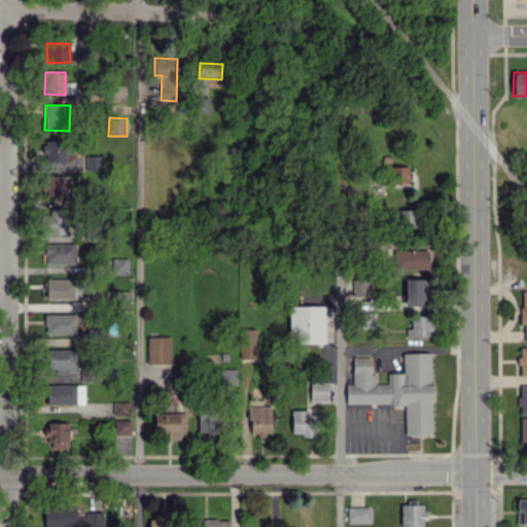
[(64,140),(44,140),(44,162),(65,162),(64,140)]
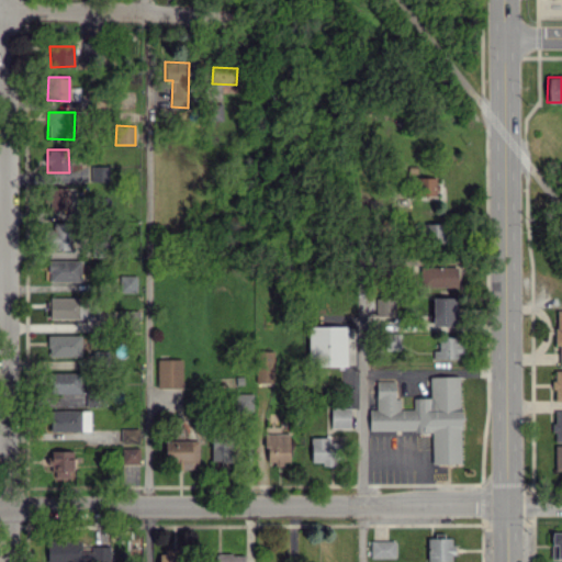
[(109,166),(91,166),(90,181),(109,181),(109,166)]
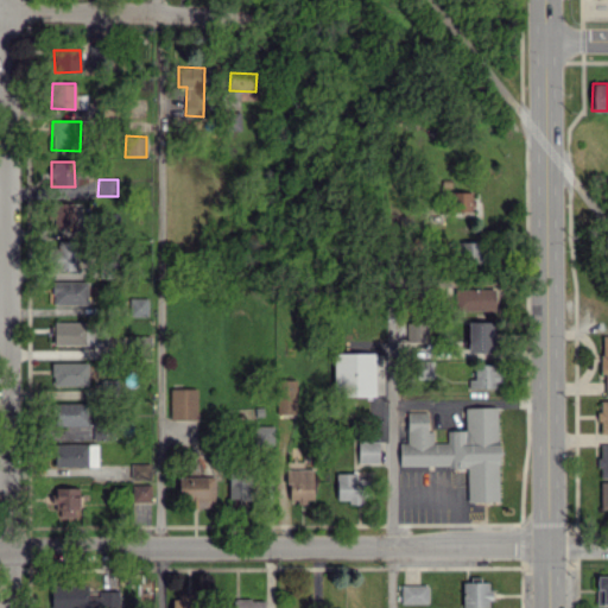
[(472,211),(473,192),(449,191),(448,211),(472,211)]
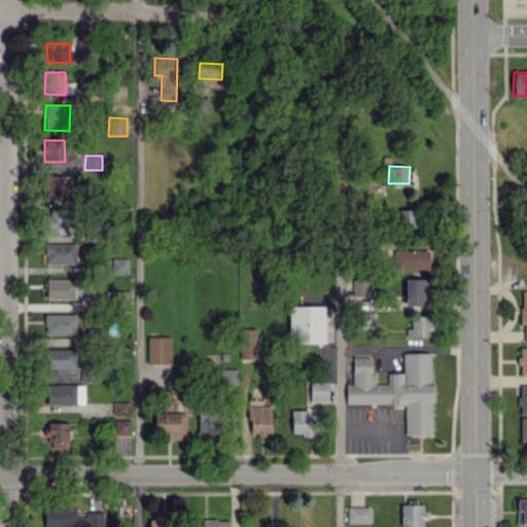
[(65,197),(65,175),(45,175),(45,197),(65,197)]
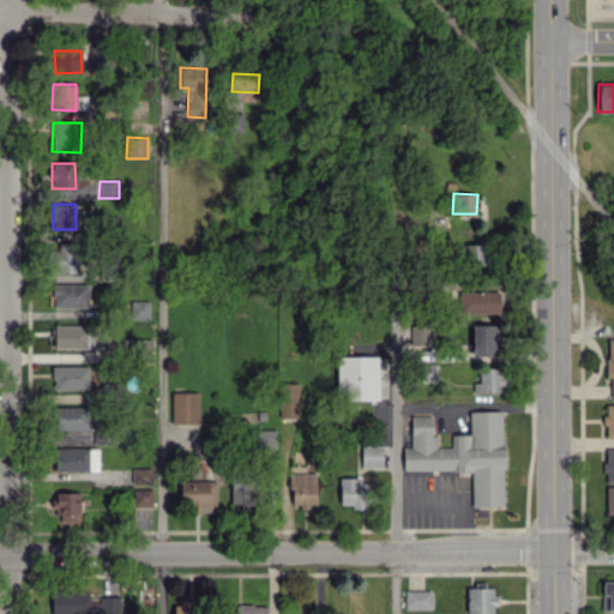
[(55,272),(78,274),(79,244),(56,242),(55,272)]
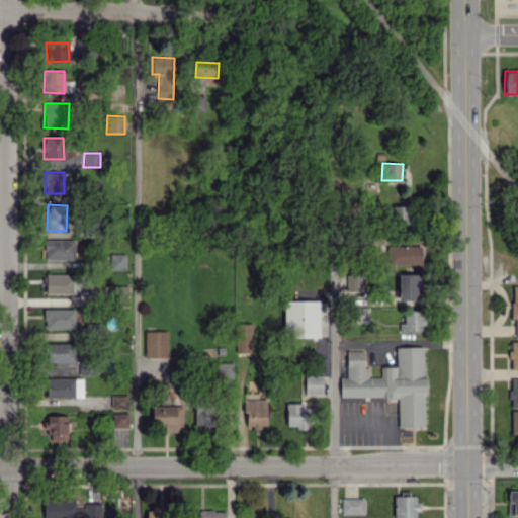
[(408,224),(408,206),(390,205),(389,223),(408,224)]
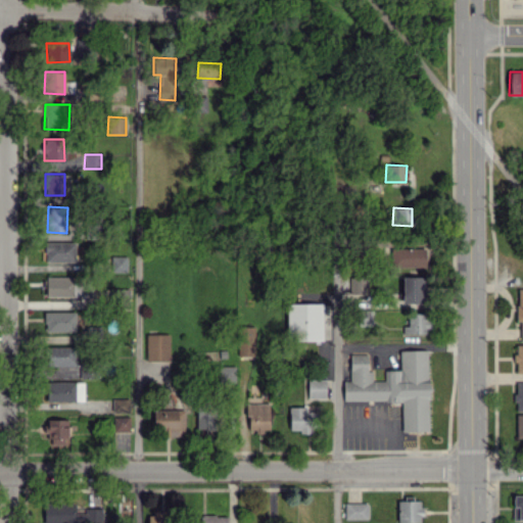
[(45,262),(76,260),(75,241),(45,242),(45,262)]
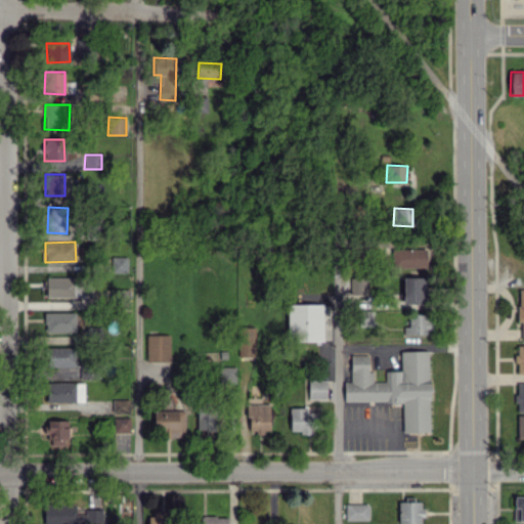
[(427,267),(426,249),(392,249),(392,268),(427,267)]
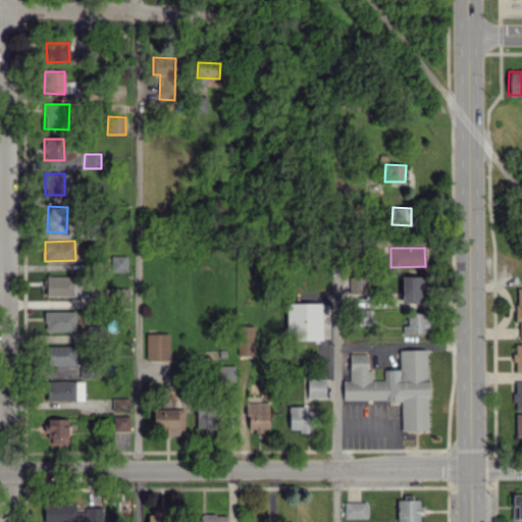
[(126,256),(110,255),(110,271),(126,271),(126,256)]
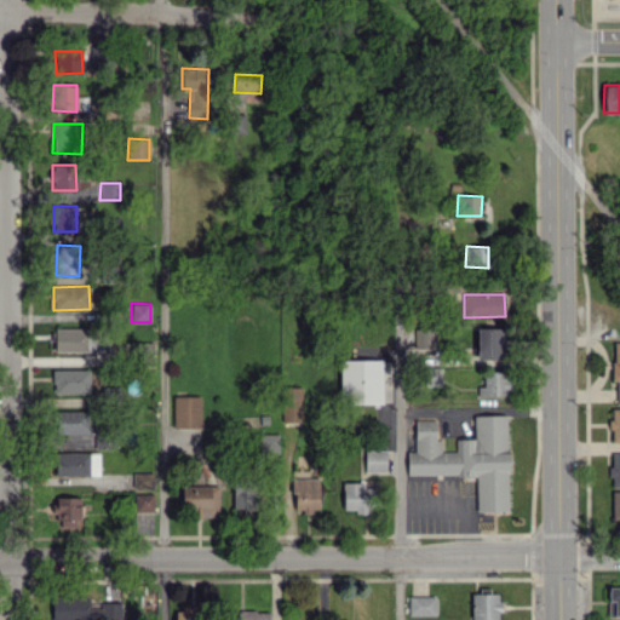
[(477,360),(504,359),(504,327),(477,328),(477,360)]
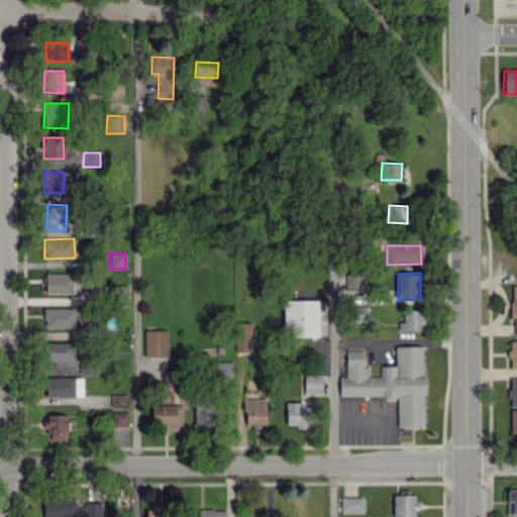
[(73,274),(45,274),(45,293),(77,293),(77,284),(73,284),(73,274)]
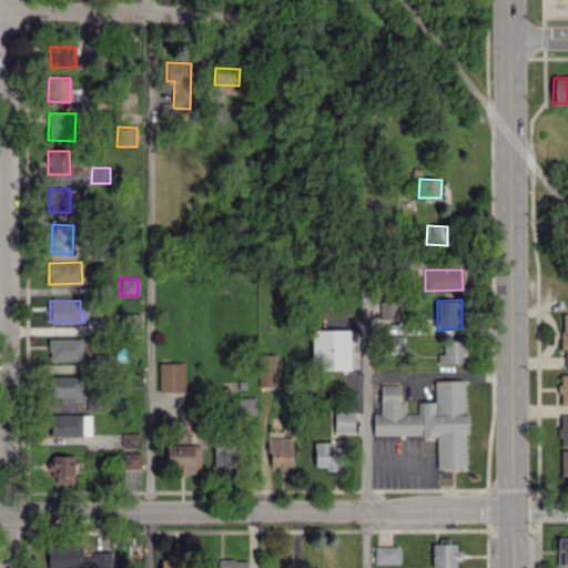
[(350,330),(311,330),(312,363),(326,363),(326,369),(350,369),(350,330)]
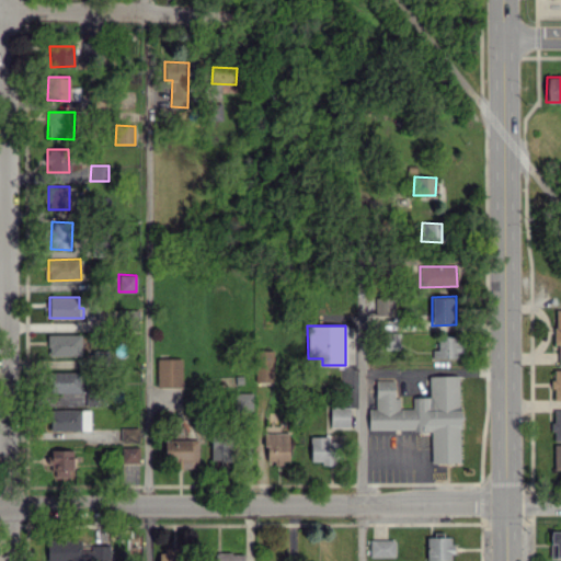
[(399,332),(384,332),(384,348),(399,348),(399,332)]
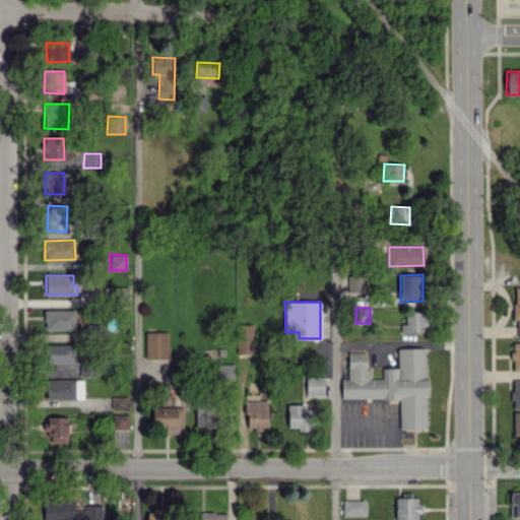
[(44,310),(45,330),(75,329),(74,309),(44,310)]
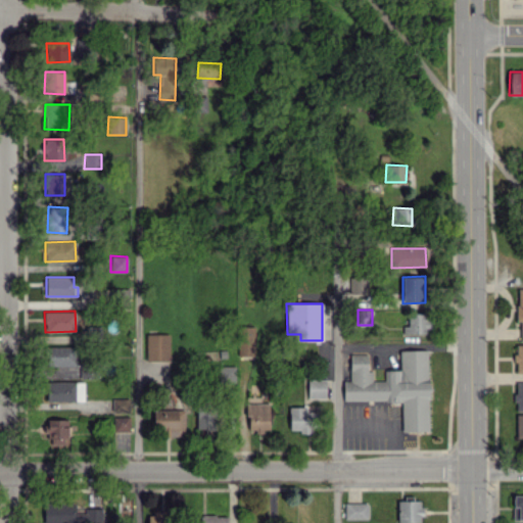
[(406,333),(428,333),(428,313),(406,314),(406,333)]
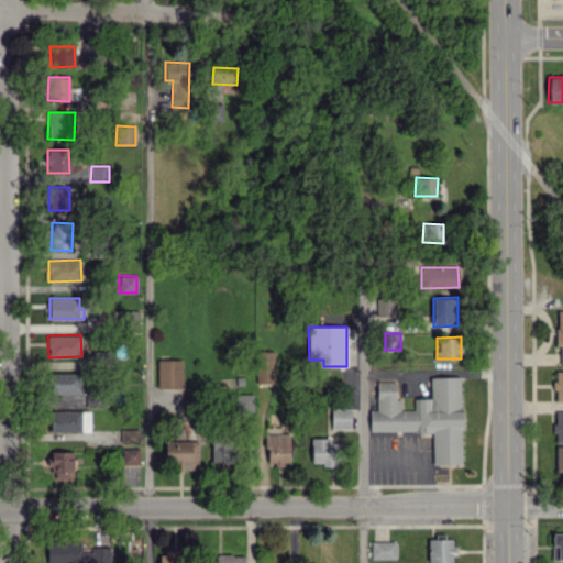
[(274,352),(256,351),(256,383),(274,383),(274,352)]
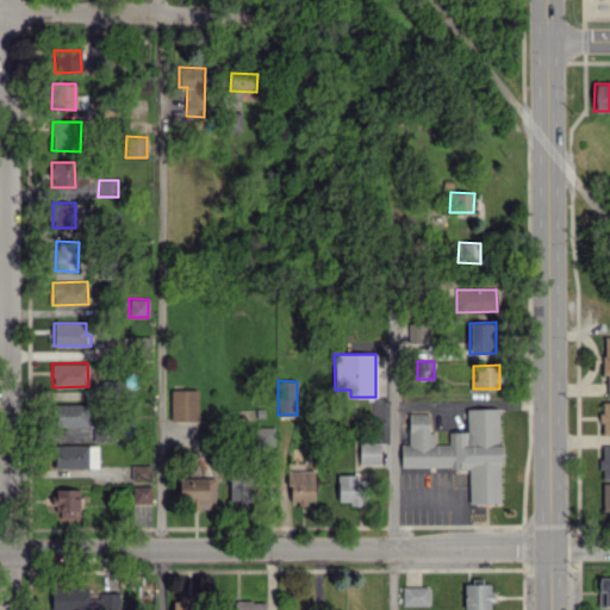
[(170,390),(170,421),(198,421),(197,390),(170,390)]
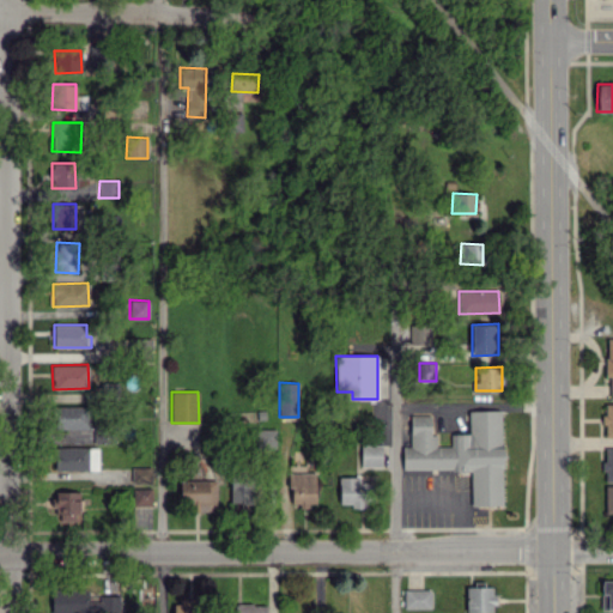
[(87,406),(55,406),(56,429),(87,428),(87,406)]
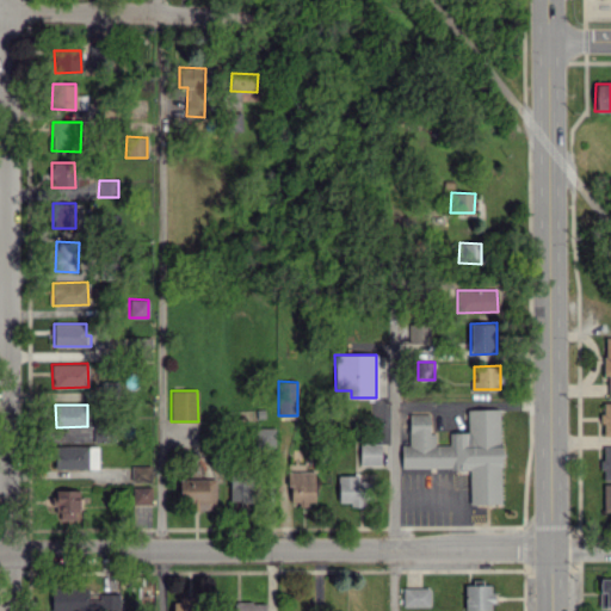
[(501,504),(499,408),(467,409),(467,432),(449,432),(449,444),(434,444),(434,433),(430,433),(429,413),(408,414),(408,444),(400,444),(401,469),(469,468),(469,504),(501,504)]
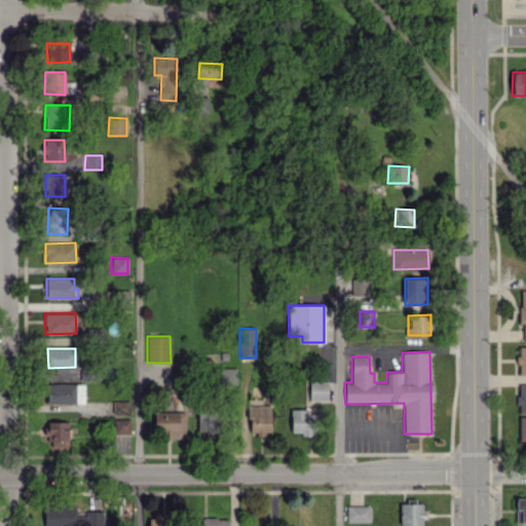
[(327,400),(327,381),(309,381),(309,400),(327,400)]
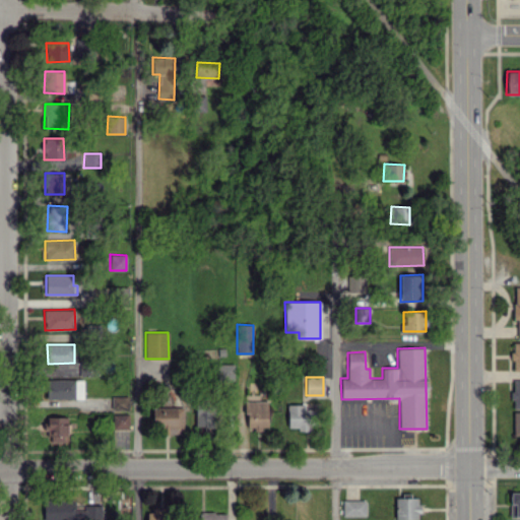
[(46,398),(83,399),(83,380),(47,379),(46,398)]
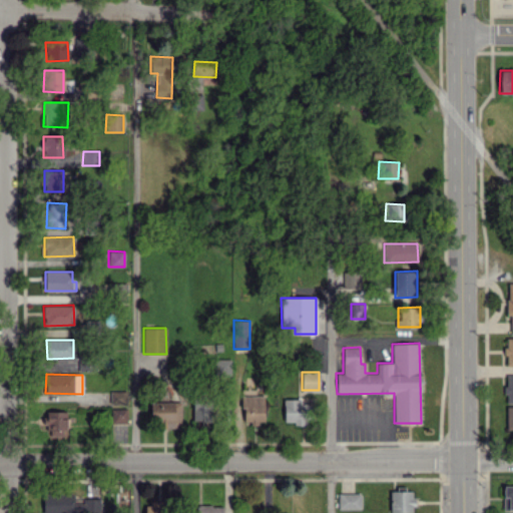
[(127,391),(110,391),(110,405),(127,405),(127,391)]
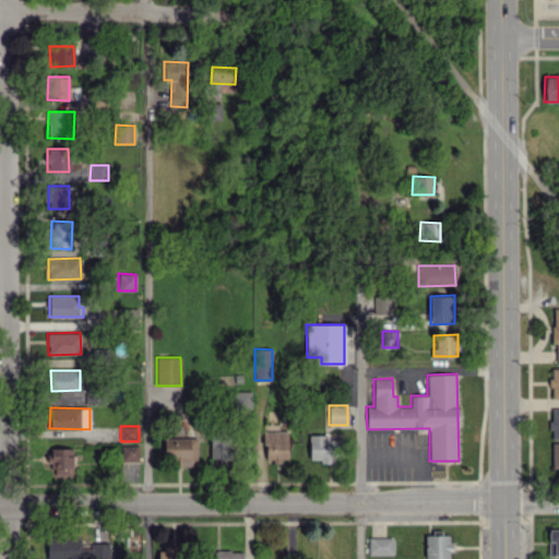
[(264,462),(288,462),(287,431),(263,431),(264,462)]
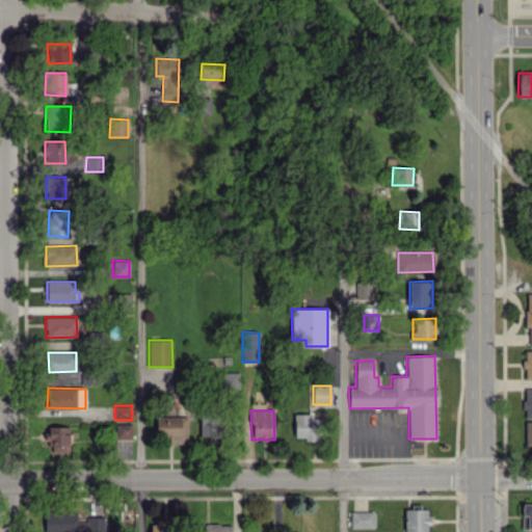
[(216,437),(216,414),(201,413),(200,436),(216,437)]
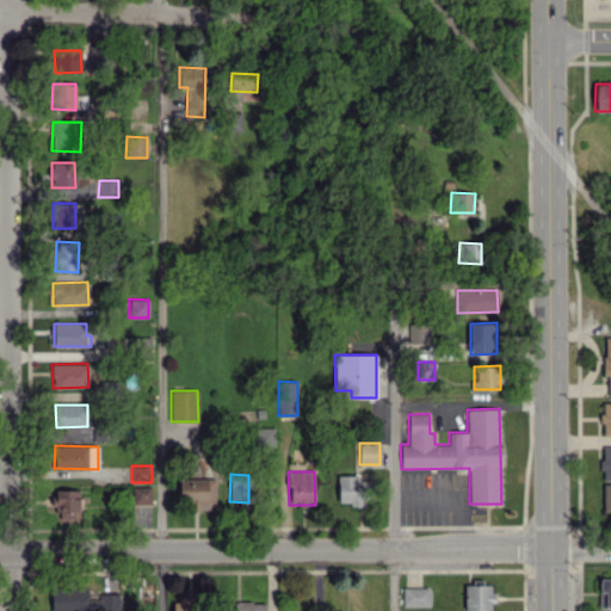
[(366,481),(358,481),(358,475),(338,475),(339,501),(351,501),(351,506),(368,506),(366,481)]
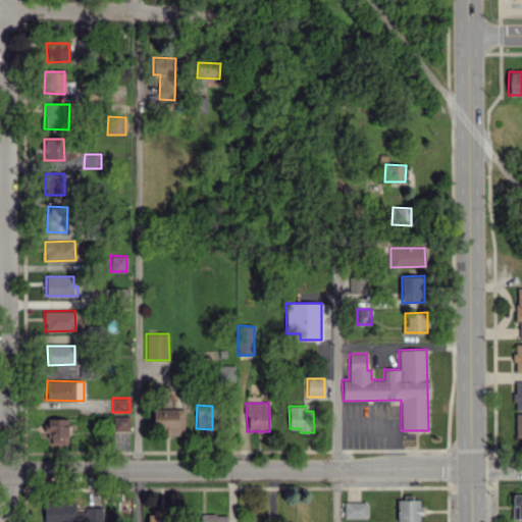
[(184,409),(154,409),(154,434),(185,433),(184,409)]
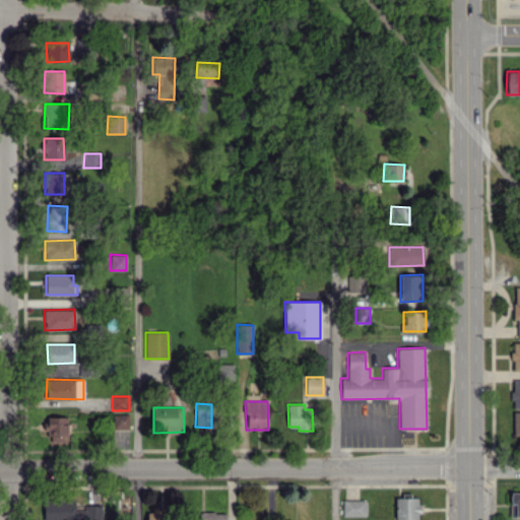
[(113,429),(129,429),(129,414),(113,414),(113,429)]
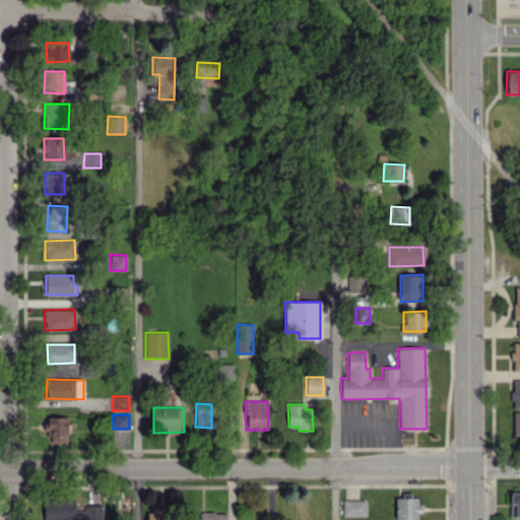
[(67,416),(46,417),(47,443),(68,443),(67,416)]
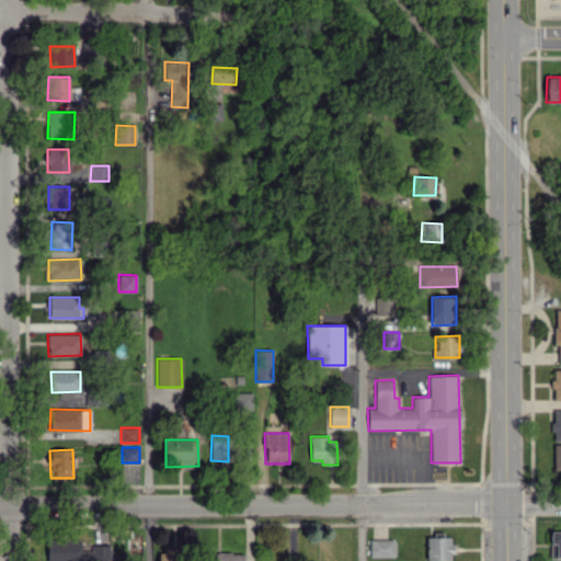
[(560,530),(550,530),(550,558),(560,558),(560,530)]
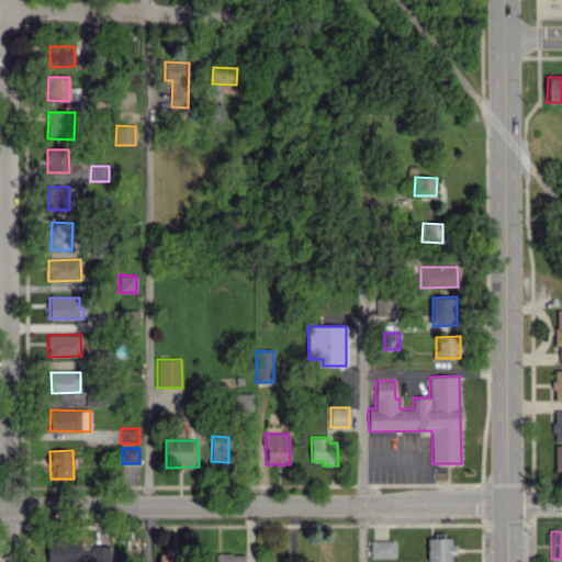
[(427,561),(452,561),(452,538),(427,538),(427,561)]
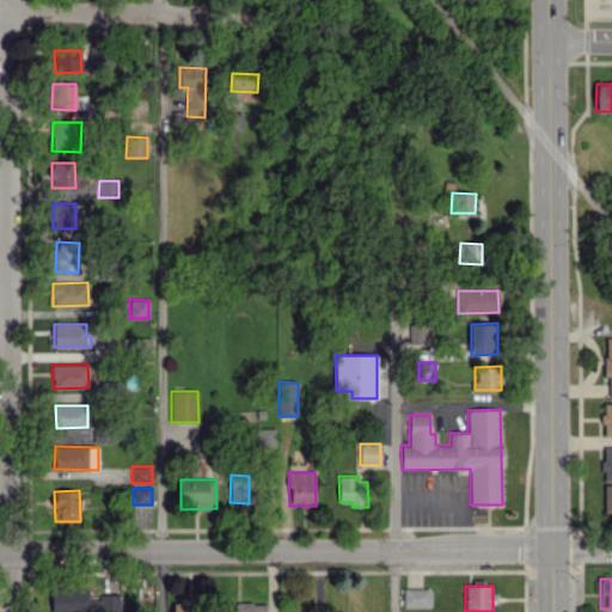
[(87,611),(87,588),(50,588),(50,611),(87,611)]
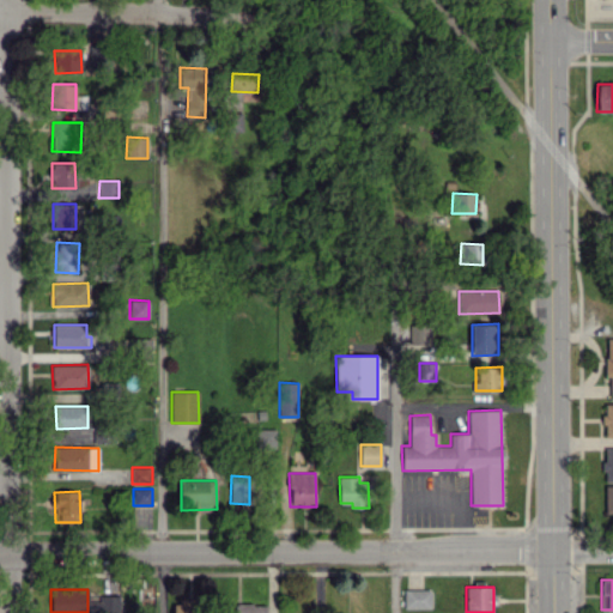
[(430,608),(430,589),(404,589),(404,608),(430,608)]
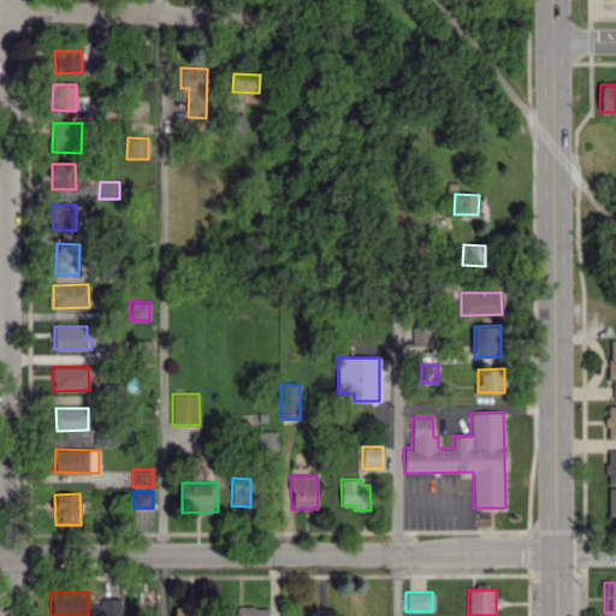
[(173,604),(173,615),(195,615),(196,603),(173,604)]
